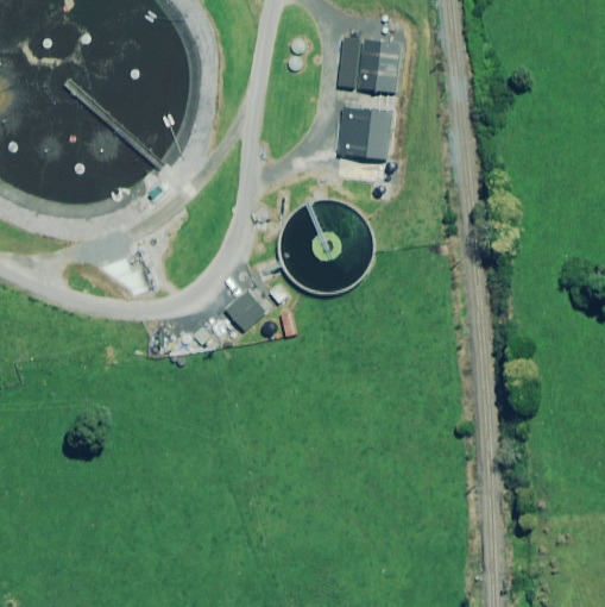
[(398,43),(363,39),(357,87),(392,92),(398,43)]
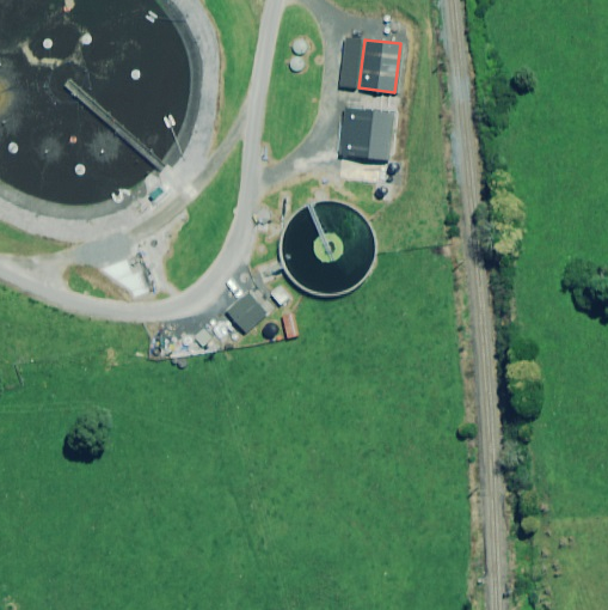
[(392,113),(343,107),(338,153),(387,158),(392,113)]
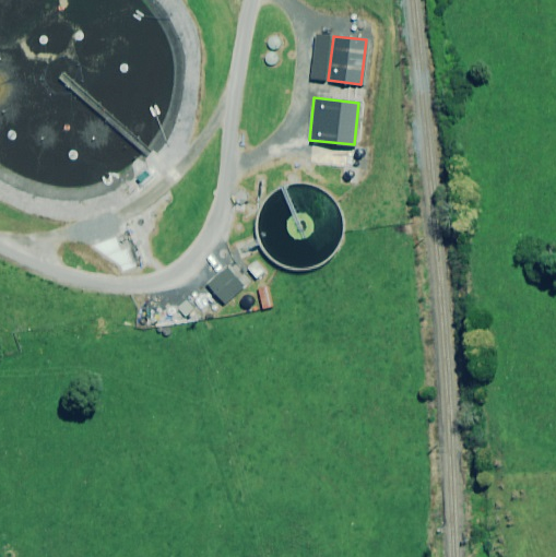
[(365,147),(353,145),(351,167),(363,168),(365,147)]
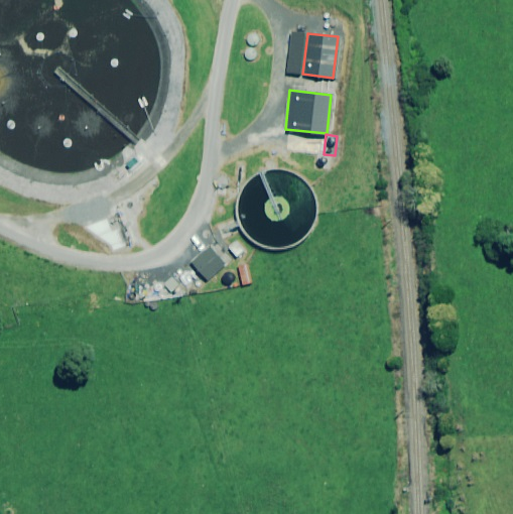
[(270,252),(272,252),(275,252),(278,252),(280,252),(283,251),(285,250),(288,249),(290,248),(293,247),(295,245),(297,244),(299,242),(301,240),(303,239),(305,237),(307,234),(308,232),(309,230),(311,227),(312,225),(313,222),(313,220),(314,217),(314,215),(315,212),(315,209),(315,207),(314,204),(314,201),(313,199),(313,196),(312,194),(311,190),(309,188),(308,185),(307,183),(305,181),(303,179),(301,177),(299,175),(297,174),(295,172),(293,171),(290,170),(288,168),(285,168),(283,167),(280,166),(278,166),(275,165),(272,165),(270,165),(267,166),(264,166),(262,166),(259,167),(256,168),(254,169),(252,170),(249,172),(247,173),(245,175),(243,176),(241,178),(239,180),(237,182),(236,184),(234,187),(233,189),(232,191),(231,195),(230,197),(230,200),(229,203),(229,205),(229,208),(229,211),(229,213),(229,216),(230,219),(230,221),(231,224),(232,226),(233,229),(234,231),(236,233),(237,236),(239,238),(241,240),(243,241),(245,243),(247,245),(249,246),(252,248),(254,249),(257,250),(259,251),(262,251),(264,252),(267,252),(270,252)]
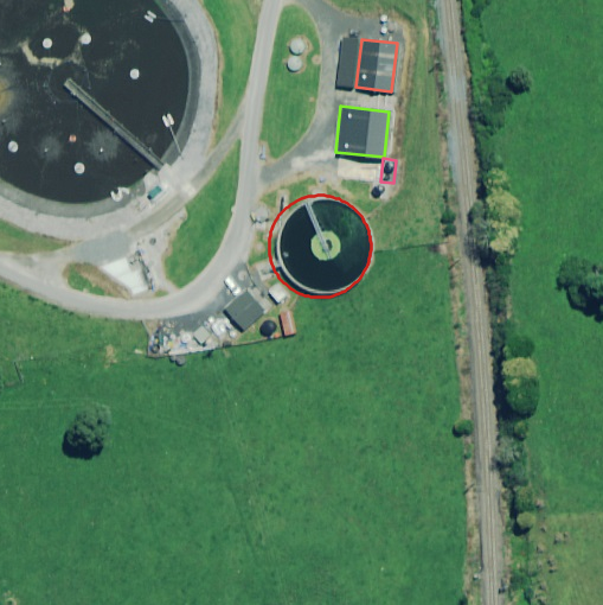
[(276,281),(268,290),(278,301),(287,294),(276,281)]
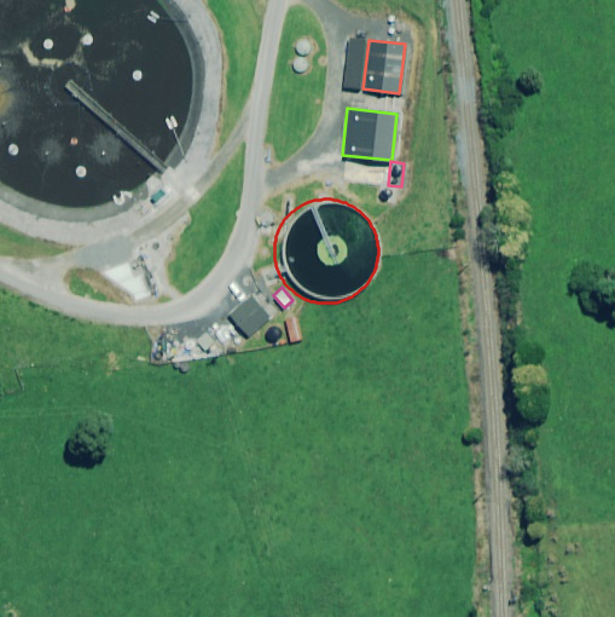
[(267,315),(249,294),(227,312),(245,334),(267,315)]
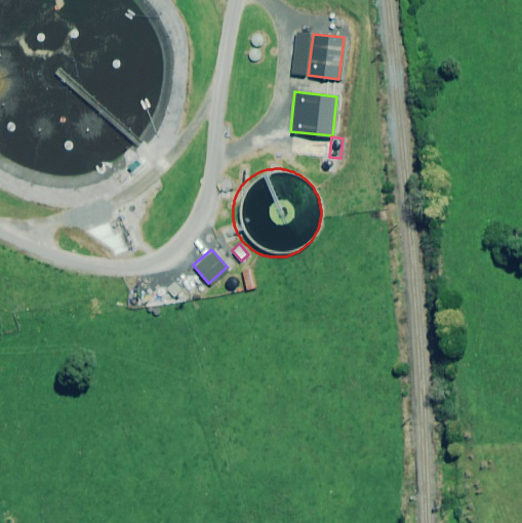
[(251,267),(241,268),(244,289),(254,288),(251,267)]
